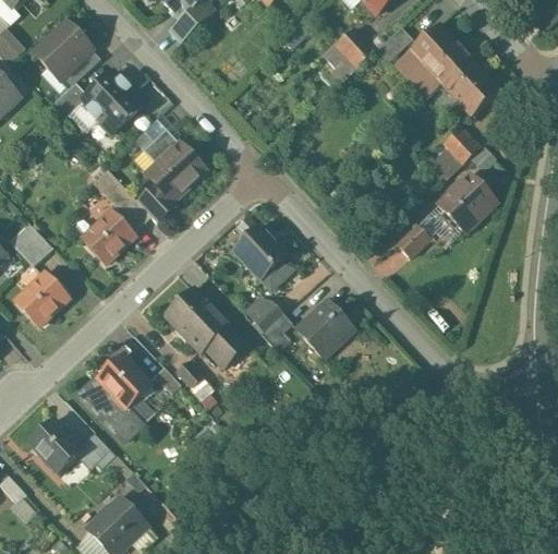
[(164,0),(180,17),(181,19),(202,0),(164,0)]
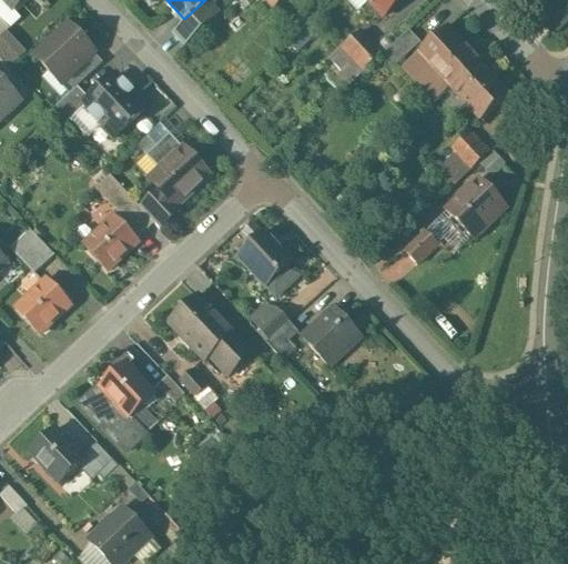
[(205,0),(184,19),(183,18),(172,29),(184,42),(219,9),(210,0),(205,0)]
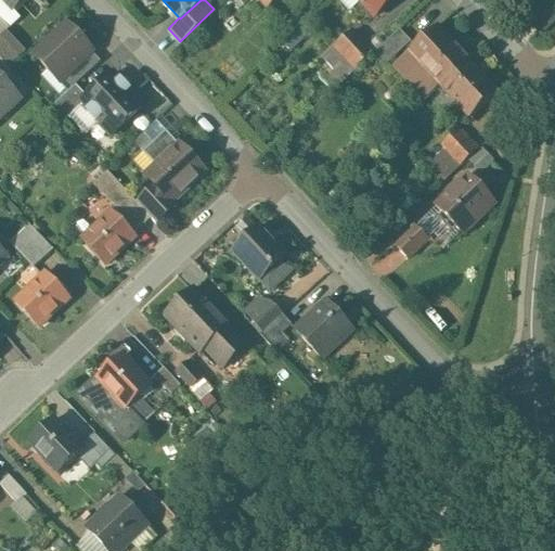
[(361,0),(374,14),(388,0),(361,0)]
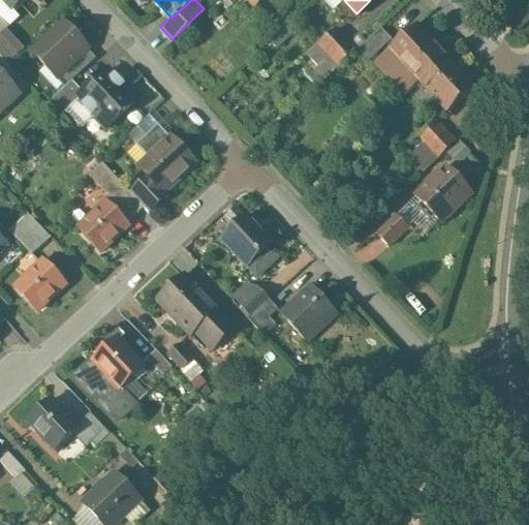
[(88,44),(63,20),(32,49),(45,63),(52,64),(59,71),(60,71),(87,45),(88,44)]
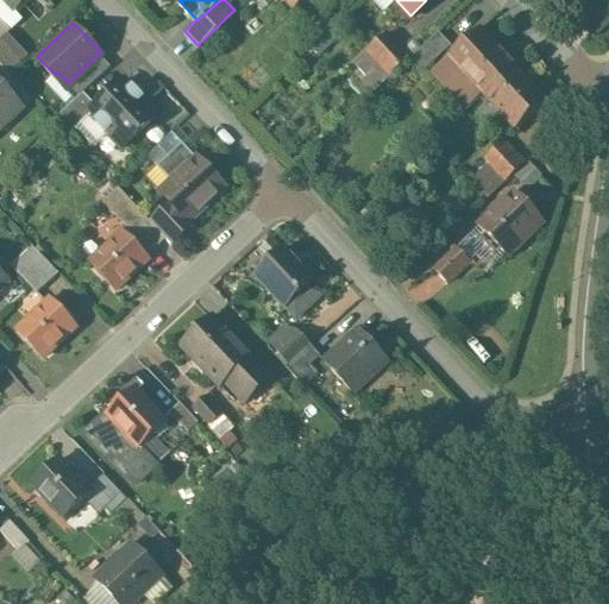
[(513,62),(479,26),(449,56),(482,92),(513,62)]
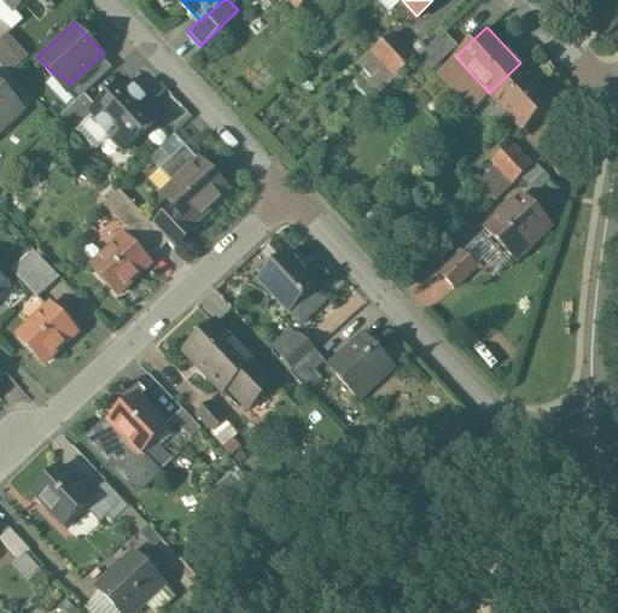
[(415,56),(414,57),(426,71),(456,42),(444,29),(415,56)]
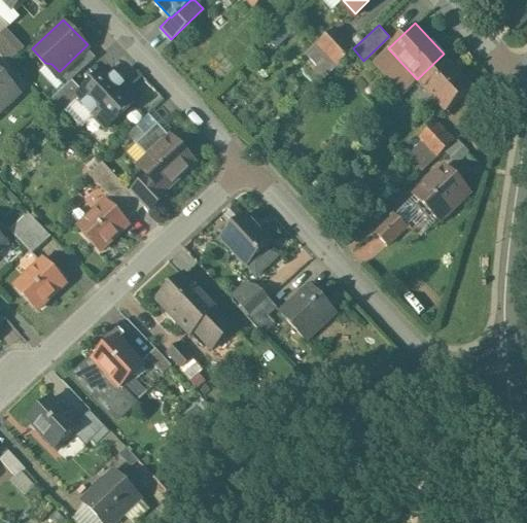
[(354,47),(334,26),(317,42),(338,63),(353,48),(354,47)]
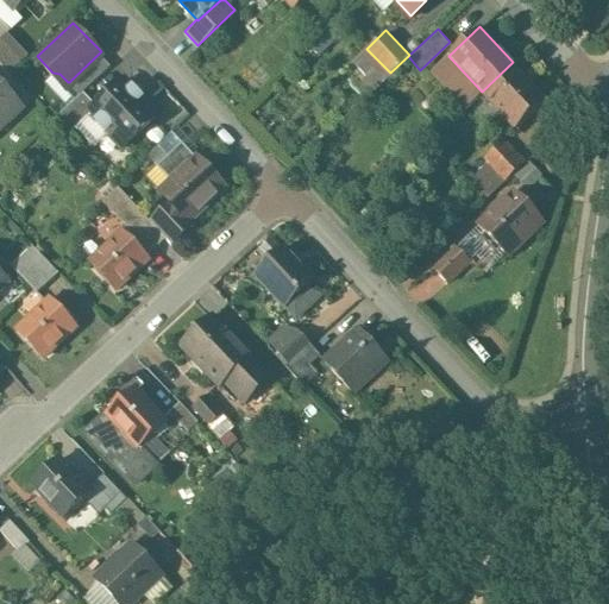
[(100,52),(69,82),(79,93),(82,89),(110,63),(100,52)]
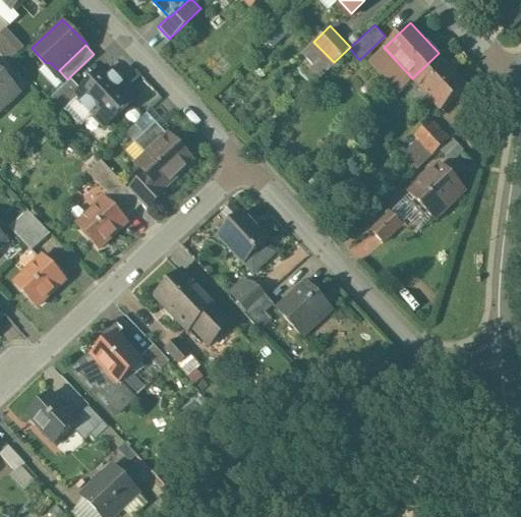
[(20,72),(0,50),(0,69),(10,81),(20,72)]
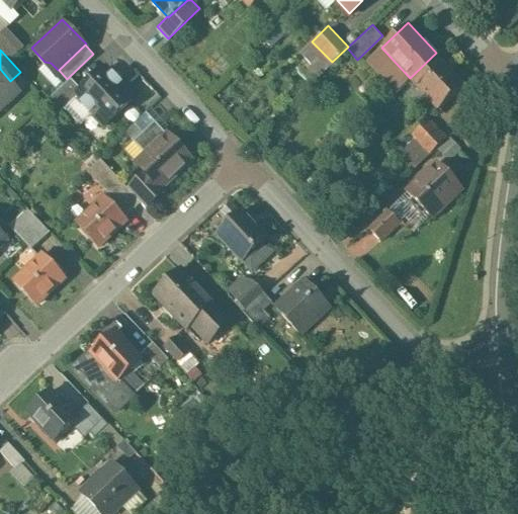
[(463,83),(436,53),(410,78),(437,107),(463,83)]
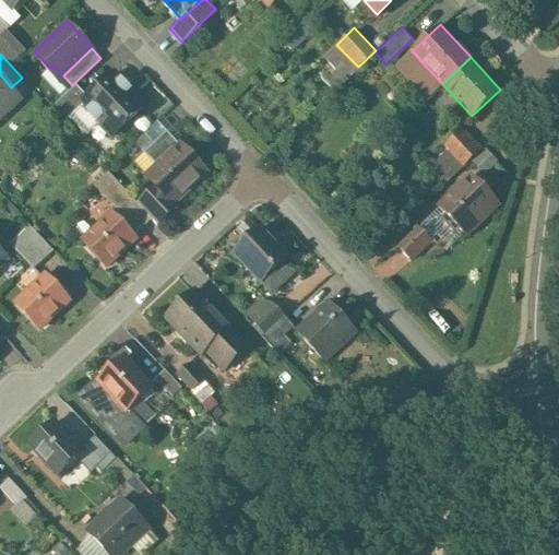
[(87,94),(81,101),(82,102),(111,132),(143,103),(114,70),(87,94)]
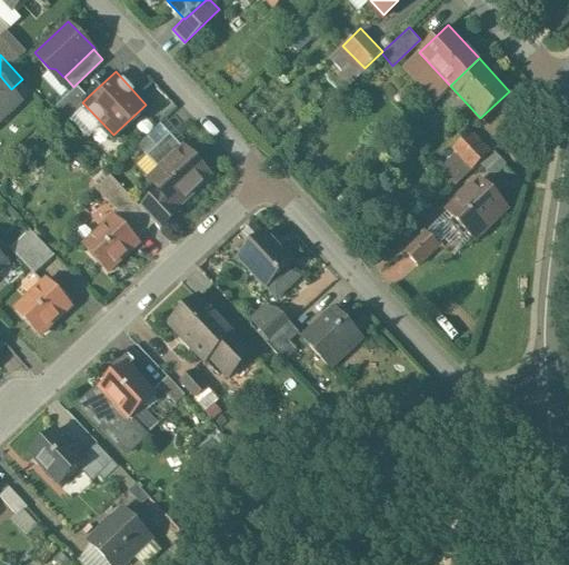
[(11,89),(0,76),(0,116),(20,98),(11,89)]
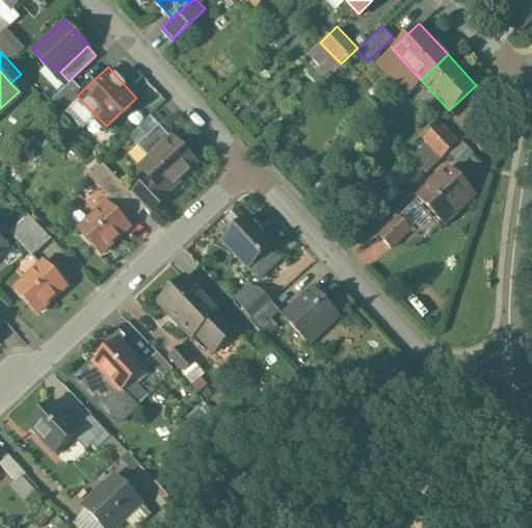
[(69,81),(47,101),(59,115),(78,97),(77,96),(83,89),(72,78),(69,81)]
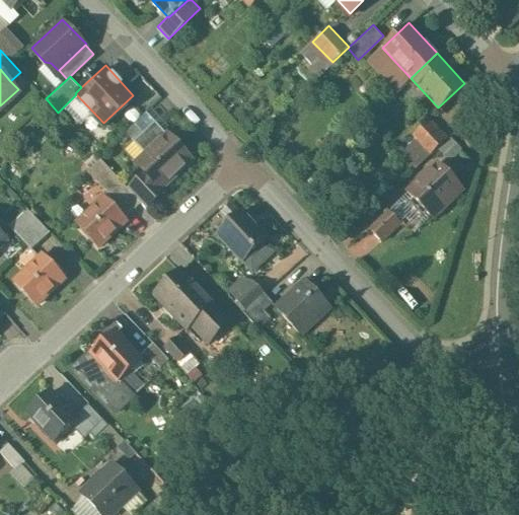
[(446,137),(427,116),(411,132),(430,152),(446,137)]
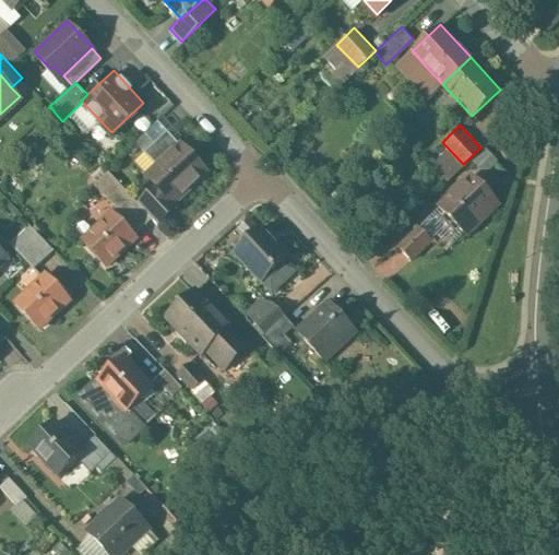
[(166,128),(143,150),(156,163),(145,173),(156,185),(139,201),(152,216),(156,222),(176,203),(173,200),(205,169),(179,141),(179,142),(166,128)]
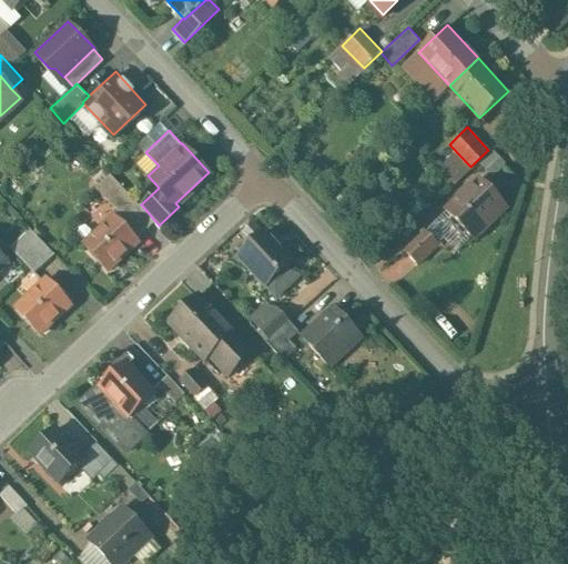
[(132,197),(110,172),(95,184),(118,209),(132,197)]
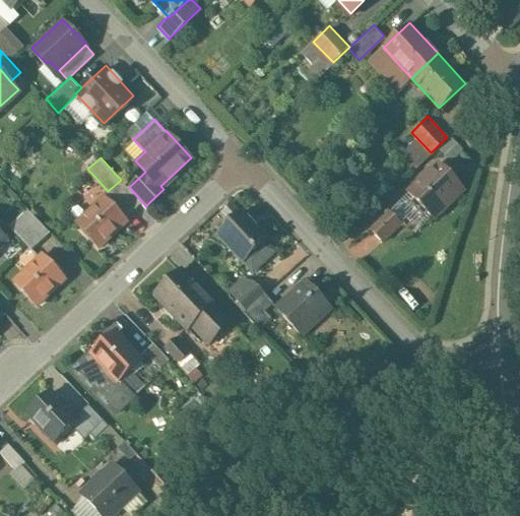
[(438,160),(407,190),(433,216),(464,187),(438,160)]
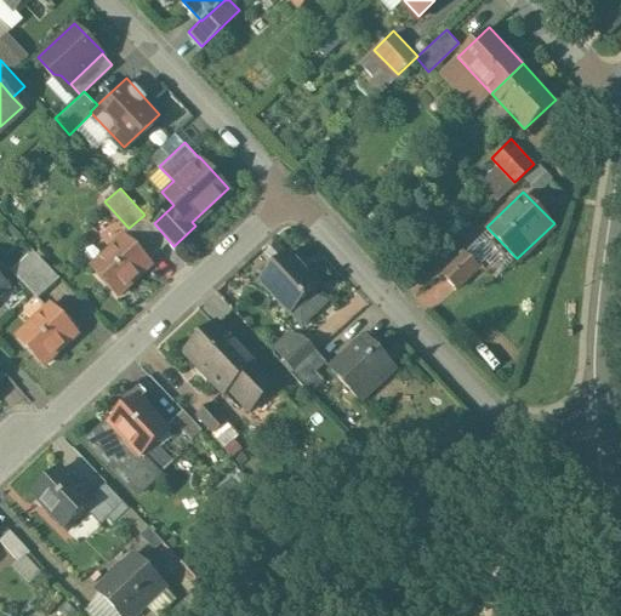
[(154,223),(144,215),(129,228),(125,233),(148,258),(169,240),(154,223)]
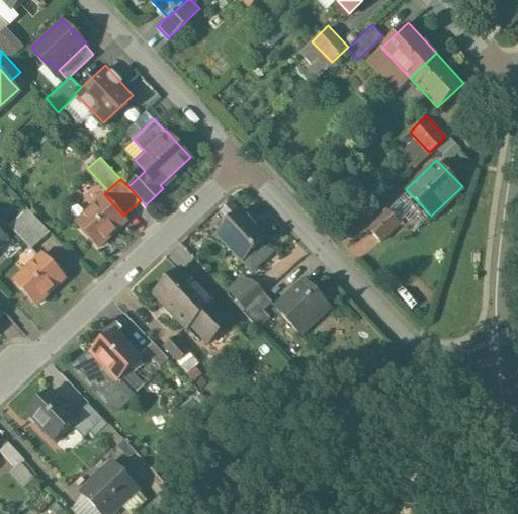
[(104,194),(76,221),(97,244),(125,218),(123,216),(104,194)]
